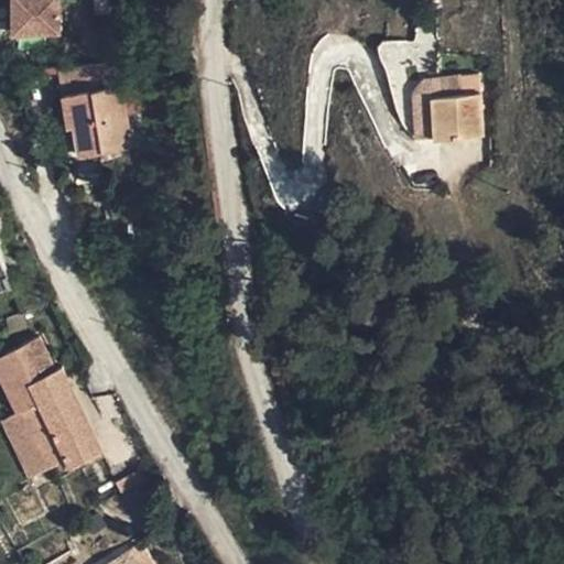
[(12,0),(12,36),(58,36),(58,0),(12,0)]
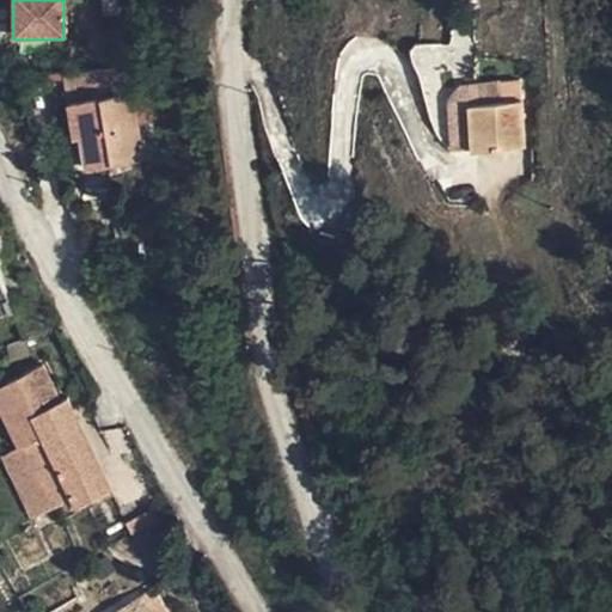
[(61,83),(83,175),(140,165),(129,99),(111,103),(108,77),(61,83)]
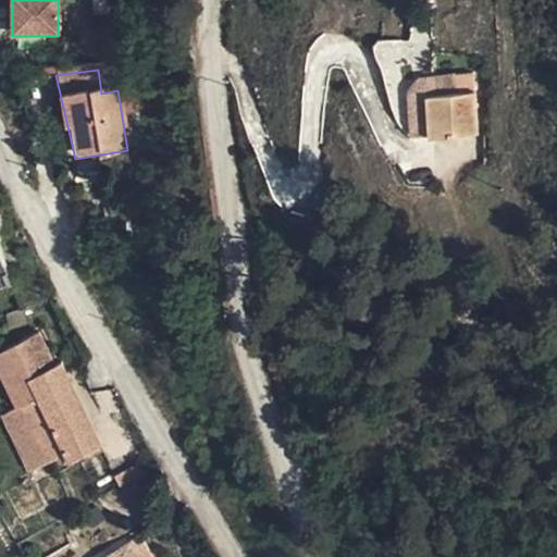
[(428,137),(474,133),(472,91),(470,74),(452,75),(453,93),(424,94),(428,137)]
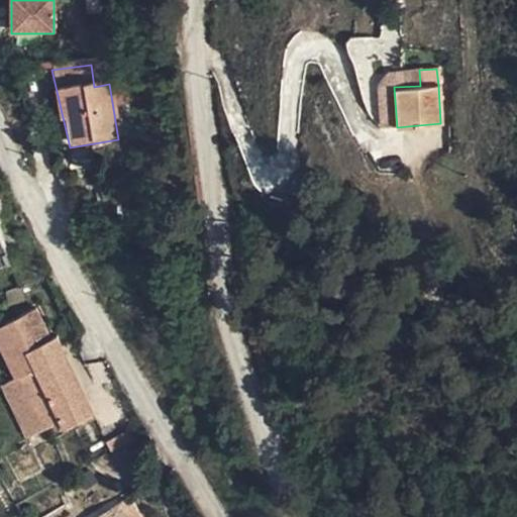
[(420,86),(419,70),(387,72),(378,87),(382,126),(397,127),(394,87),(420,86)]
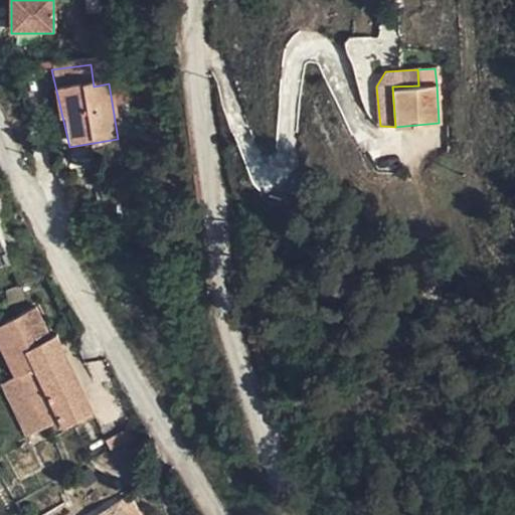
[(0,345),(13,376),(8,378),(32,433),(59,421),(62,428),(93,415),(56,336),(50,339),(41,342),(37,334),(45,330),(36,310),(0,325),(0,345)]
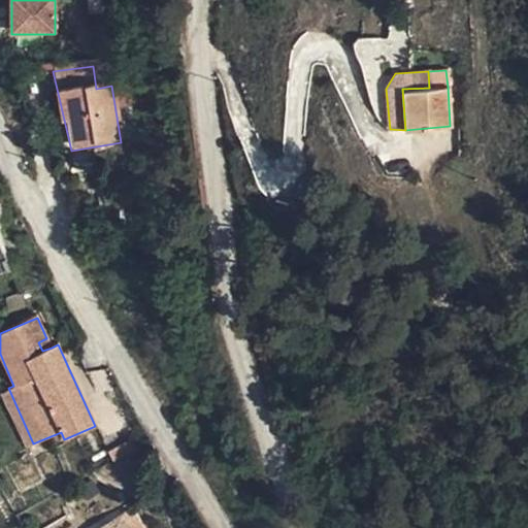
[(52,348),(46,338),(38,342),(42,351),(52,348)]
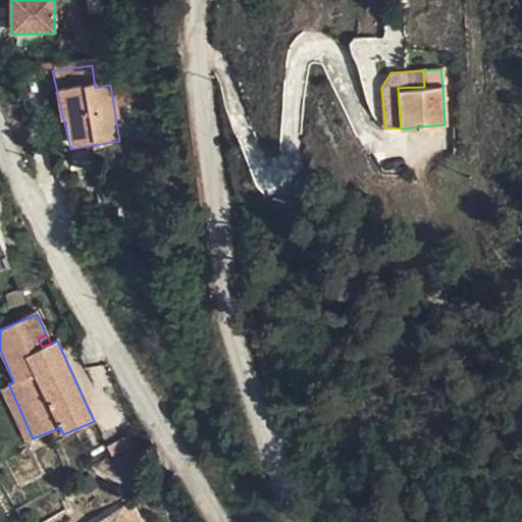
[(33,438),(8,383),(1,386),(24,441),(33,438)]
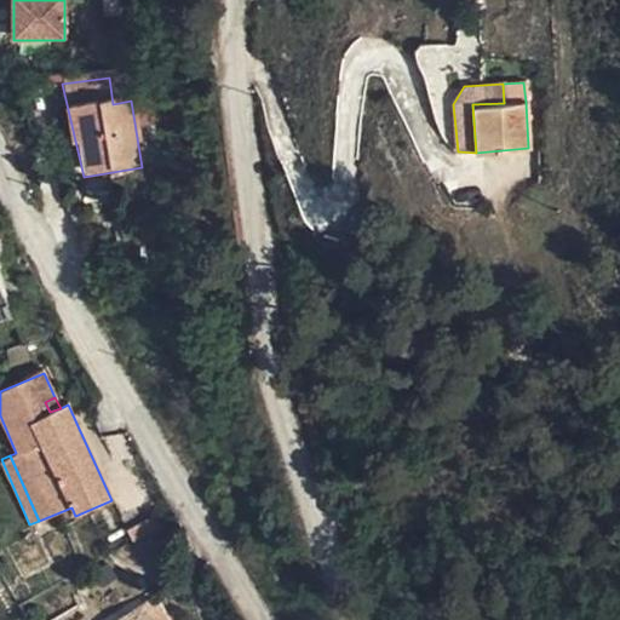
[(137,587),(150,619),(161,619),(145,584),(137,587)]
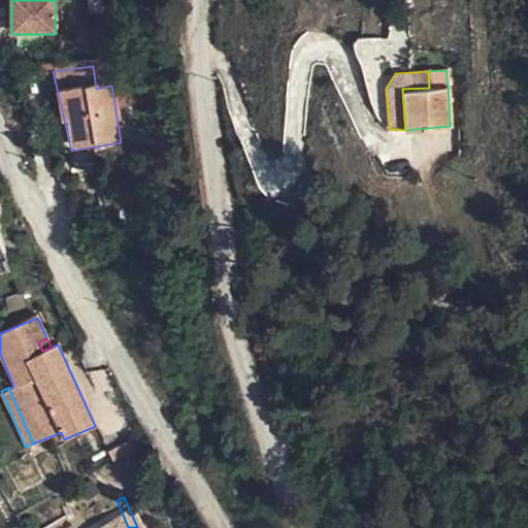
[(128,527),(117,500),(72,520),(75,527),(128,527)]
